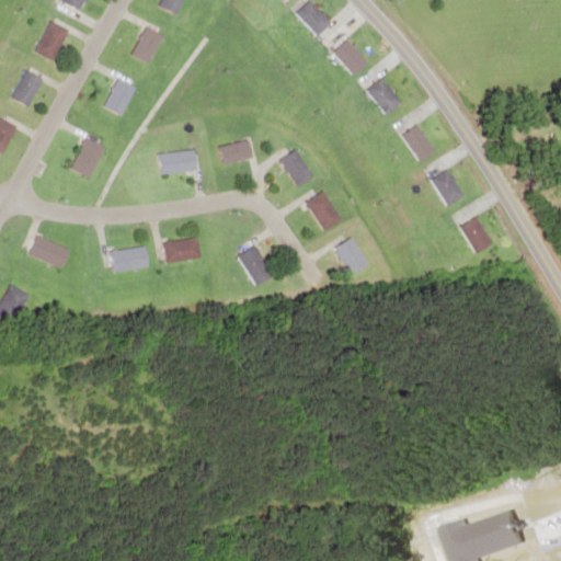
[(65,0),(81,9),(84,0),(65,0)]
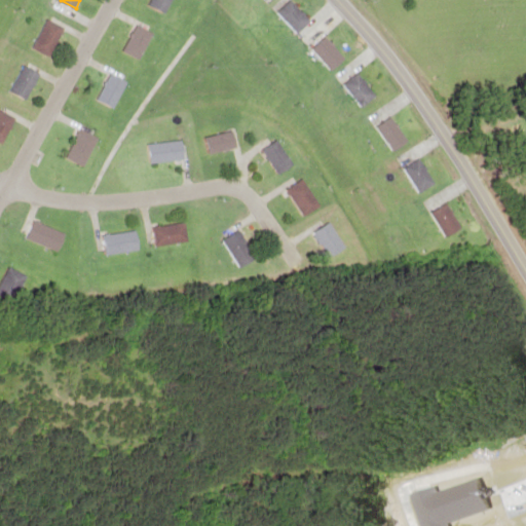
[(172,0),(148,0),(164,11),(172,0)]
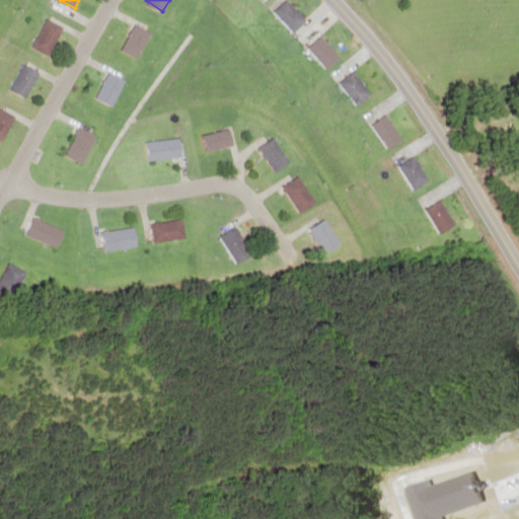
[(307,18),(288,0),(284,0),(274,10),(294,30),(307,18)]
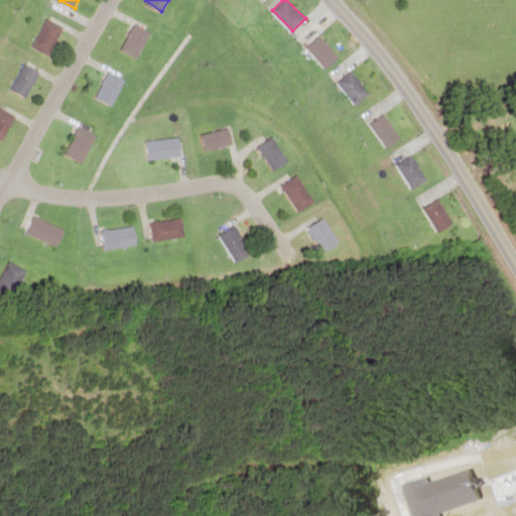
[(47,55),(63,26),(46,17),(30,45),(47,55)]
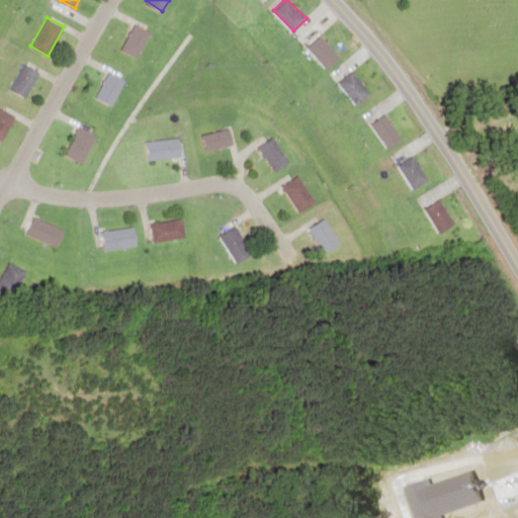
[(122,49),(140,58),(153,31),(136,22),(122,49)]
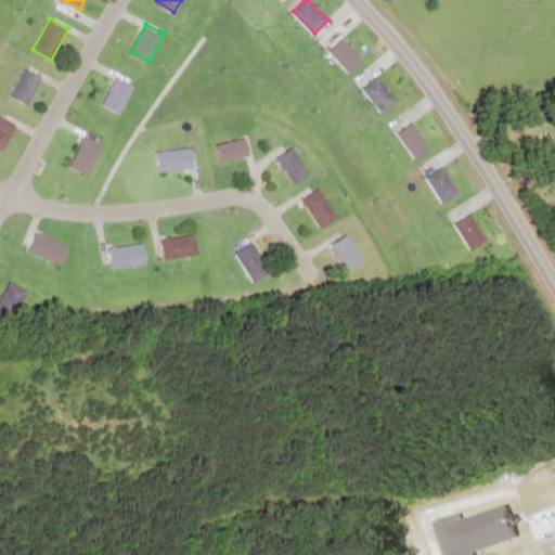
[(364,59),(344,38),(330,51),(351,72),(364,59)]
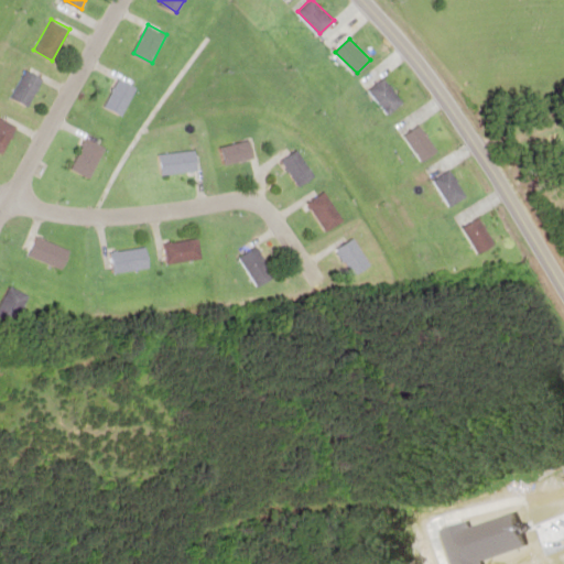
[(43,76),(24,68),(10,97),(29,106),(43,76)]
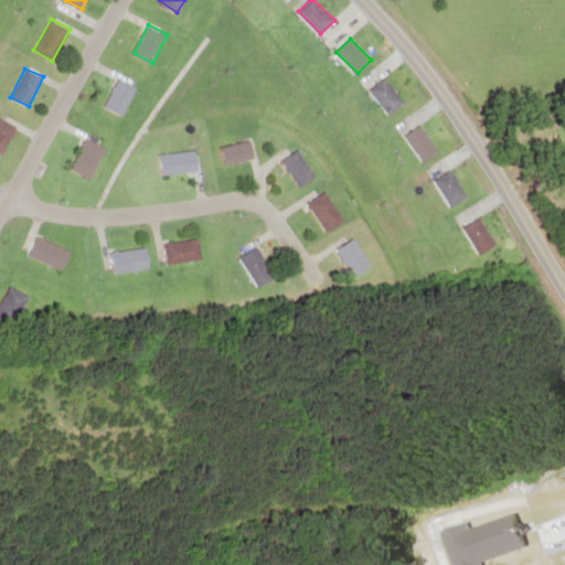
[(139,86),(120,75),(104,104),(123,115),(139,86)]
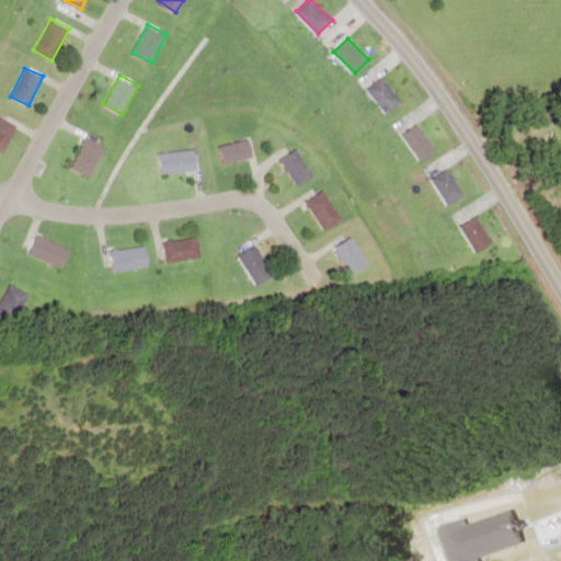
[(401,101),(382,76),(367,88),(387,112),(401,101)]
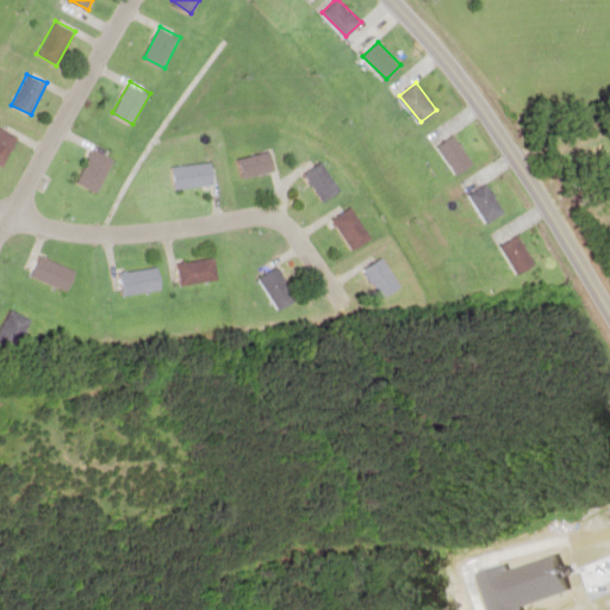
[(18,135),(0,128),(0,163),(5,167),(18,135)]
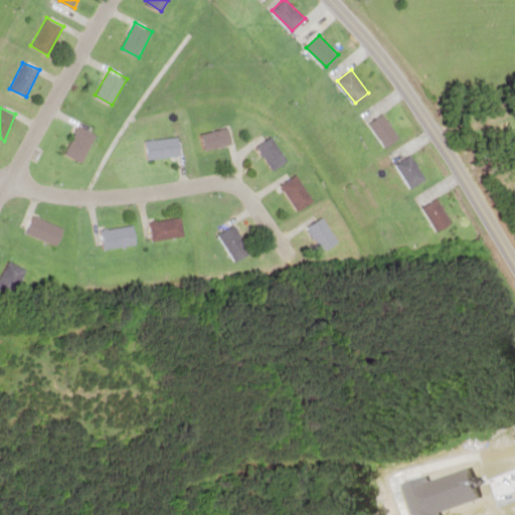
[(369,122),(384,146),(399,137),(384,113),(369,122)]
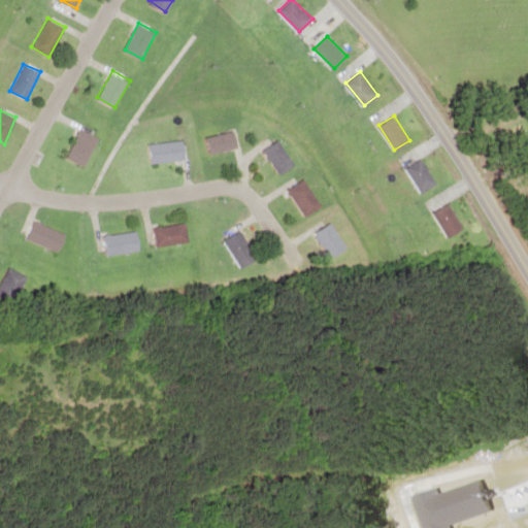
[(65,157),(84,167),(99,138),(80,128),(65,157)]
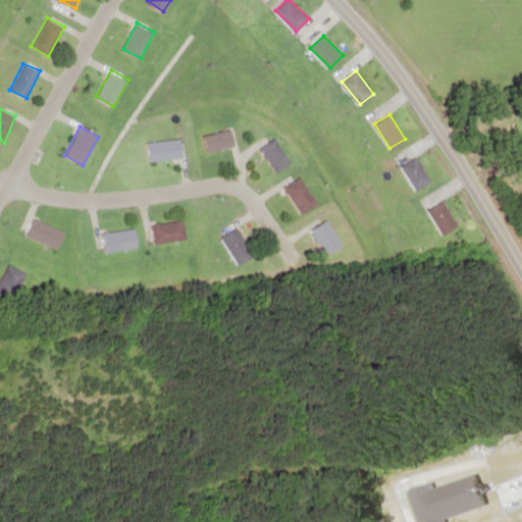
[(206,135),(208,151),(236,148),(233,131),(206,135)]
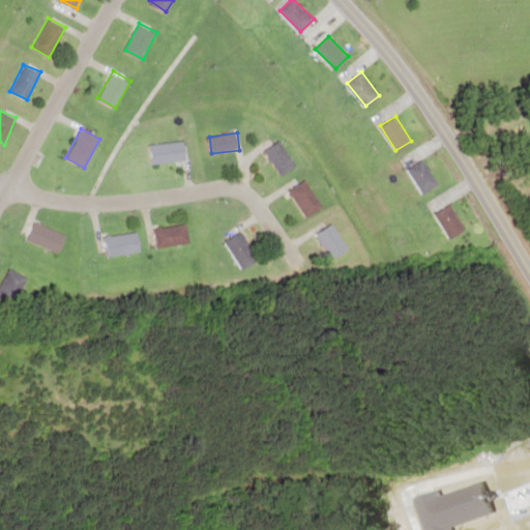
[(186,159),(183,140),(149,145),(151,165),(186,159)]
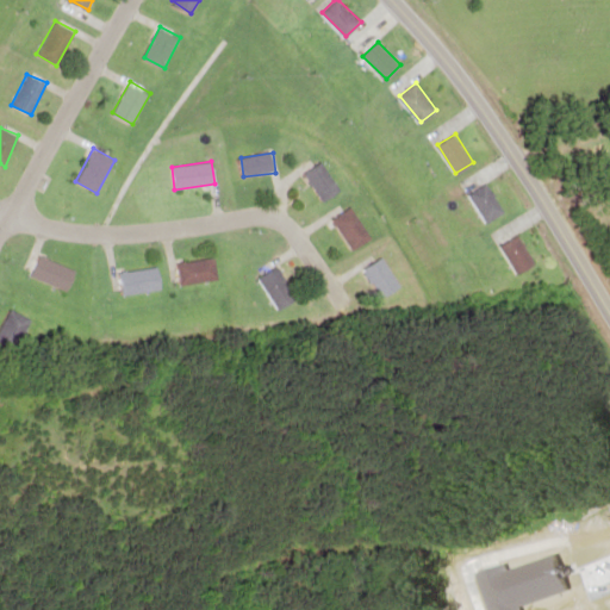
[(340,191),(321,162),(304,173),(323,201),(340,191)]
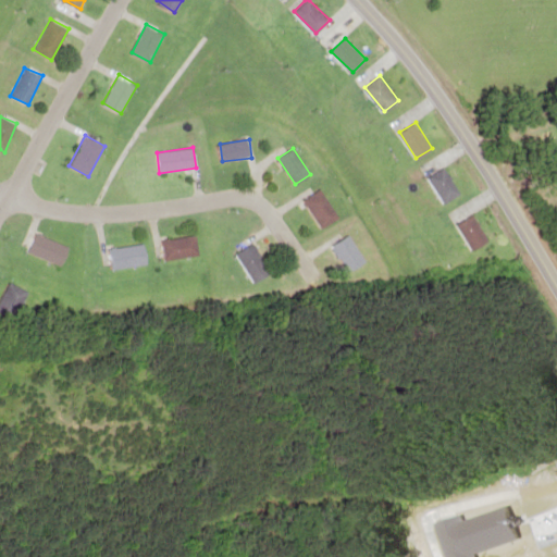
[(443,203),(460,194),(444,166),(428,176),(443,203)]
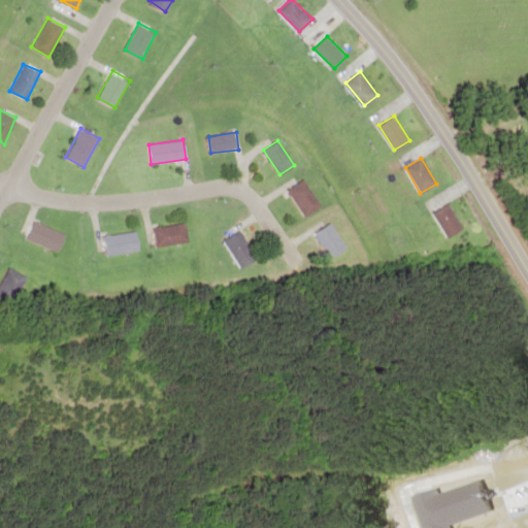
[(287,190),(305,217),(322,205),(303,179),(287,190)]
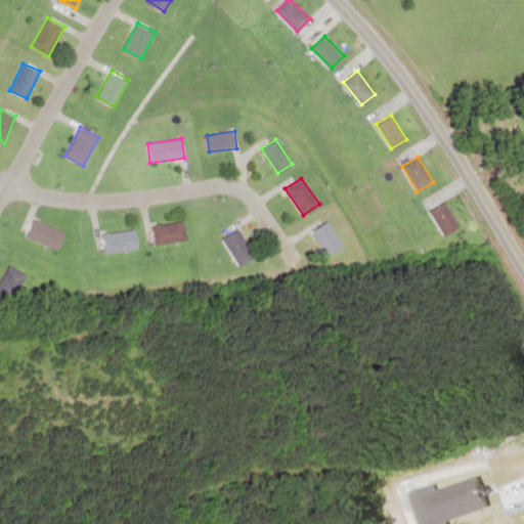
[(460,226),(445,202),(430,211),(444,235),(460,226)]
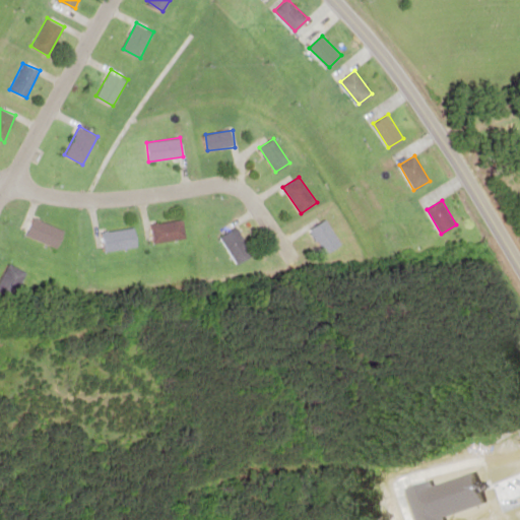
[(58,248),(65,231),(34,216),(26,235),(58,248)]
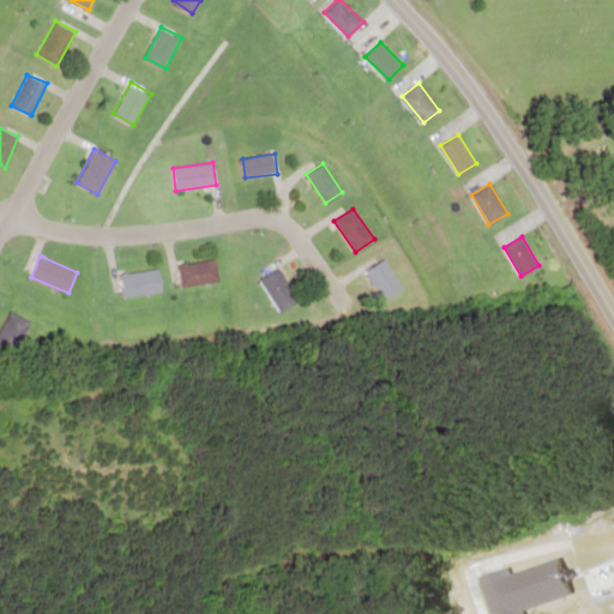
[(381,300),(402,290),(385,258),(366,269),(381,300)]
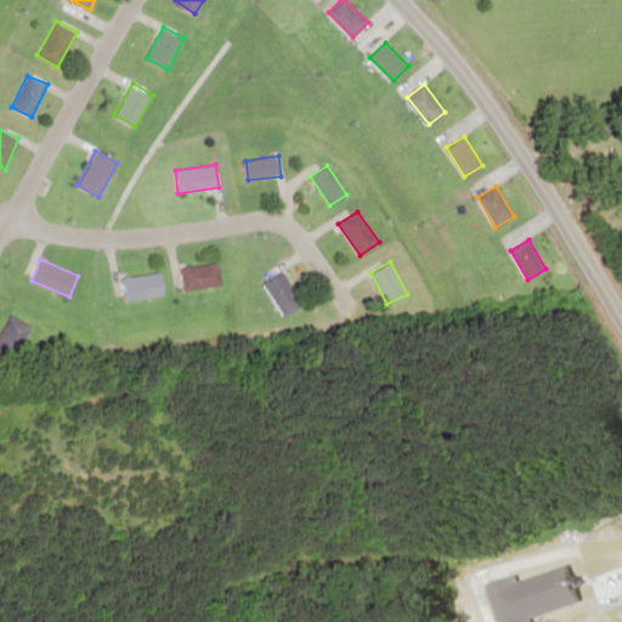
[(181,266),(184,289),(221,286),(220,263),(181,266)]
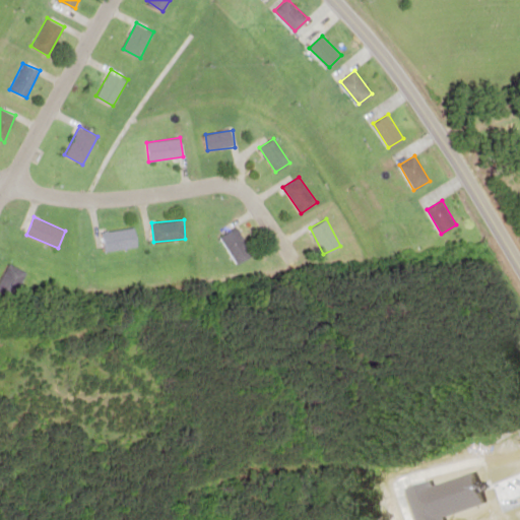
[(219,237),(238,264),(253,254),(236,226),(219,237)]
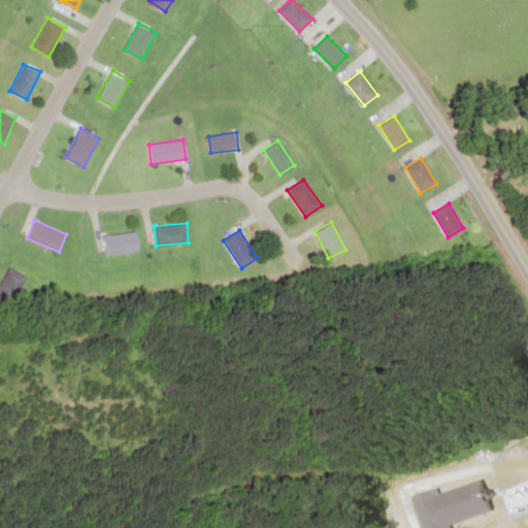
[(139,251),(137,231),(103,234),(104,253),(139,251)]
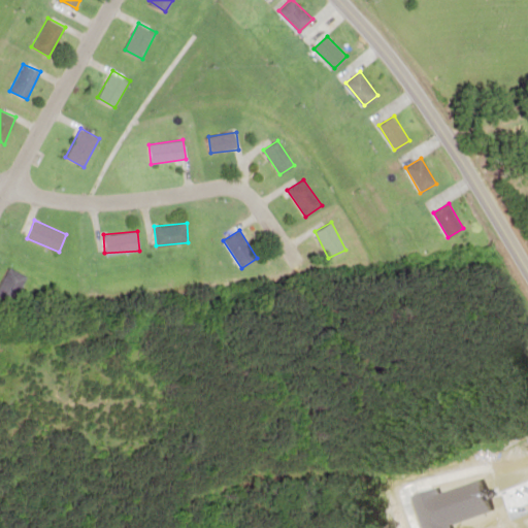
[(0,295),(9,302),(25,277),(9,267),(0,282),(0,295)]
